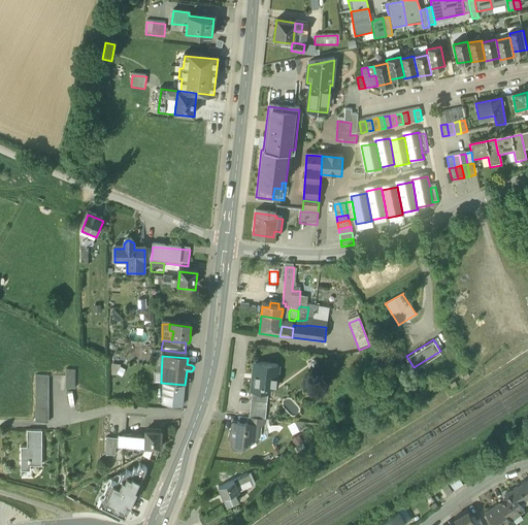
[(277,365),(255,363),(252,392),(268,394),(268,388),(275,388),(277,365)]
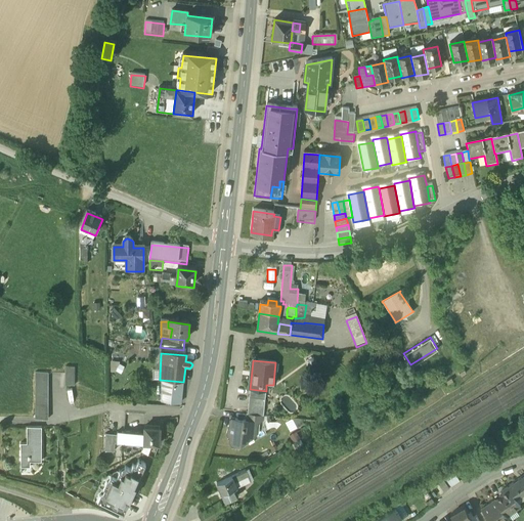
[(75,366),(66,366),(66,385),(74,385),(75,366)]
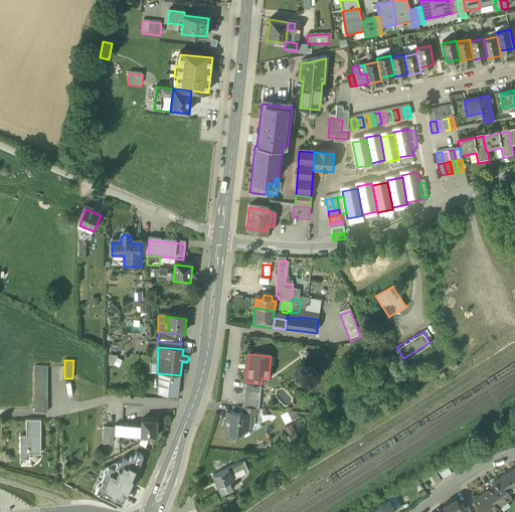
[(47,366),(34,365),(34,410),(46,410),(47,366)]
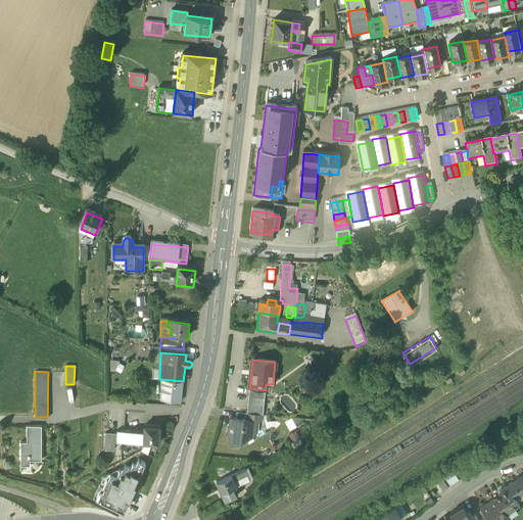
[(183,381),(160,379),(161,403),(181,404),(183,381)]
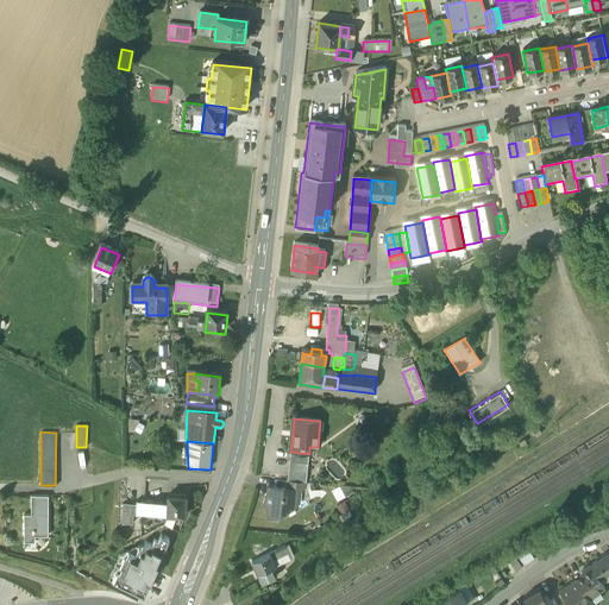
[(309,454),(290,452),(289,461),(308,464),(309,454)]
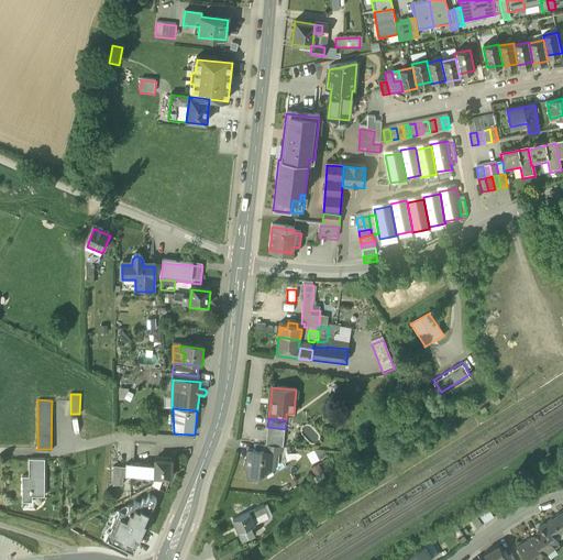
[(285,429),(267,427),(265,445),(283,447),(285,429)]
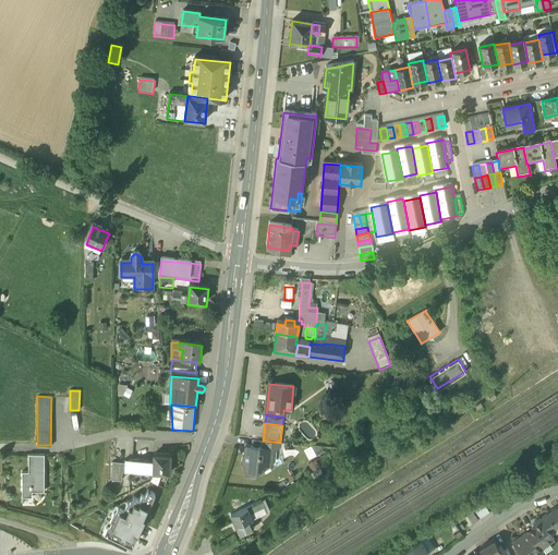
[(280,443),(263,441),(263,448),(263,449),(271,450),(277,450),(280,448),(280,443)]
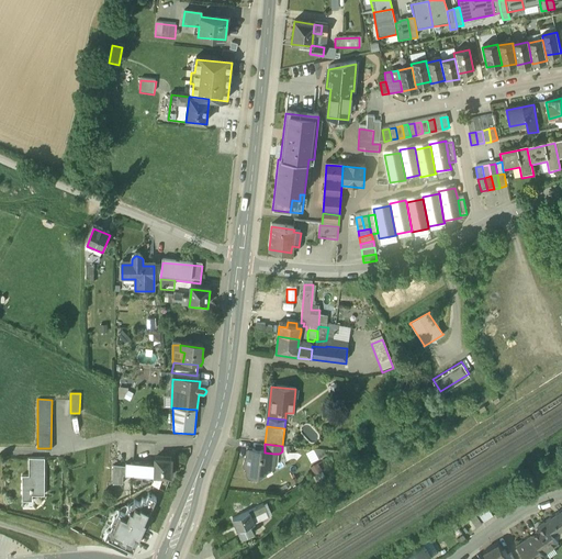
[(265,451),(248,449),(247,450),(246,456),(247,457),(246,458),(244,466),(245,467),(247,467),(247,473),(248,476),(256,477),(258,474),(259,467),(270,468),(271,467),(273,454),(265,453),(265,451)]
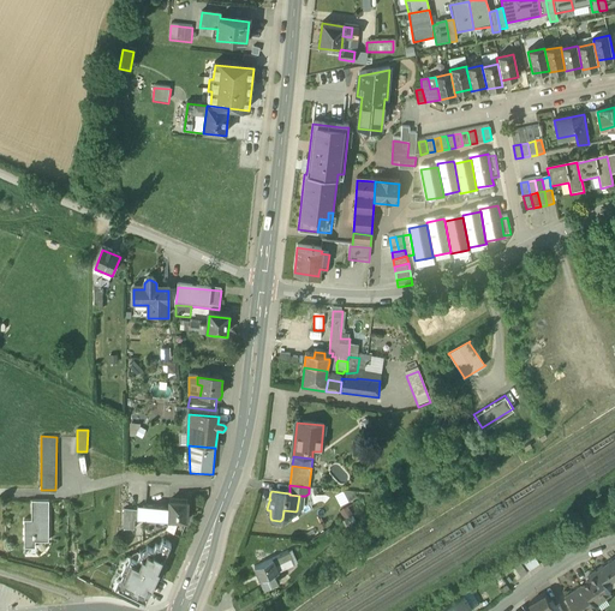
[(353,493),(344,493),(348,503),(356,499),(353,493)]
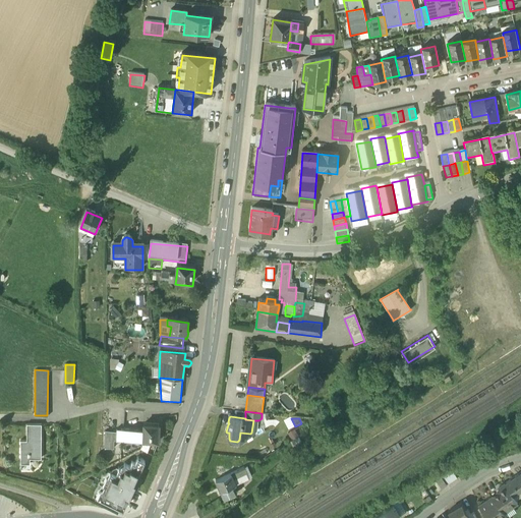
[(41,458),(41,424),(26,424),(26,441),(20,441),(20,464),(30,464),(30,458),(41,458)]
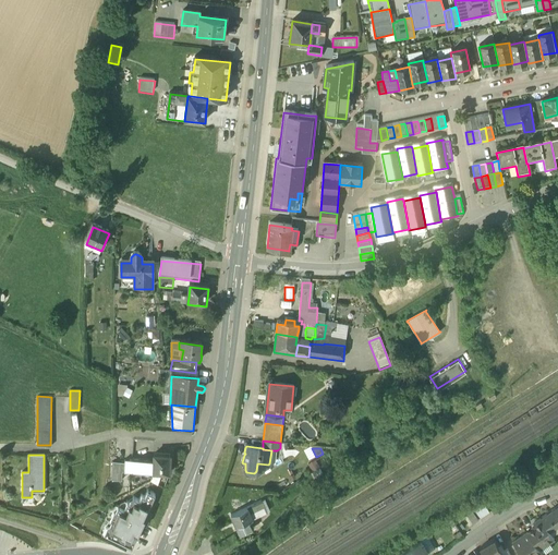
[(170,456),(154,455),(154,461),(154,472),(170,473),(170,456)]
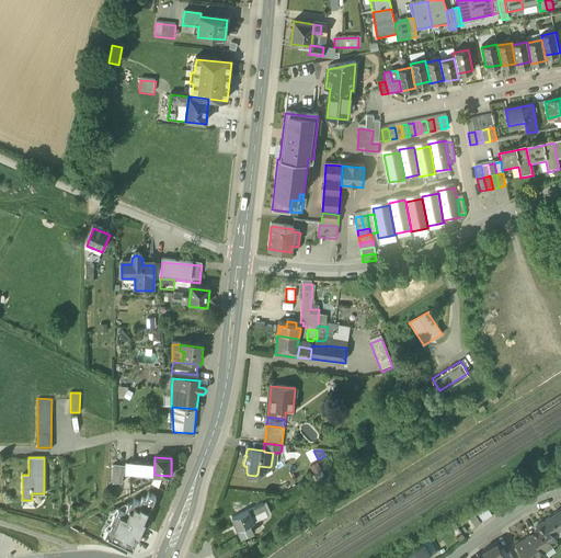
[(155,464),(125,462),(125,465),(125,474),(155,475),(155,464)]
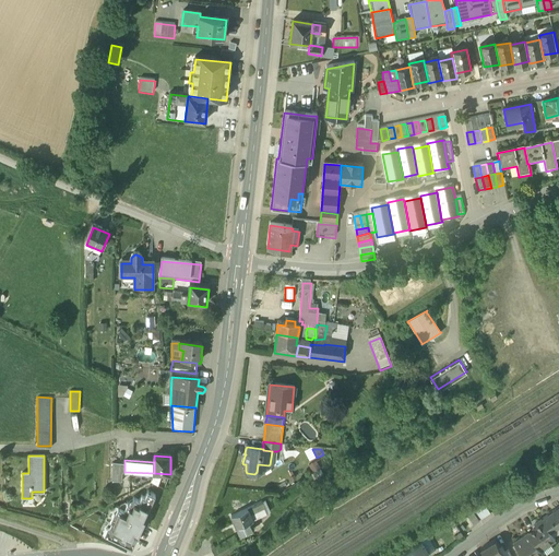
[(125,463),(113,462),(113,481),(122,481),(122,472),(125,472),(125,463)]
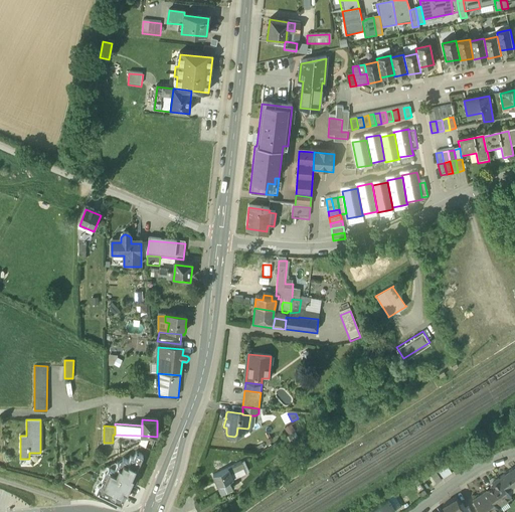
[(121,505),(144,457),(136,453),(134,458),(131,457),(128,462),(124,460),(121,461),(119,465),(117,464),(114,471),(109,468),(106,474),(105,473),(102,481),(103,482),(101,487),(100,486),(96,493),(119,504),(121,505)]
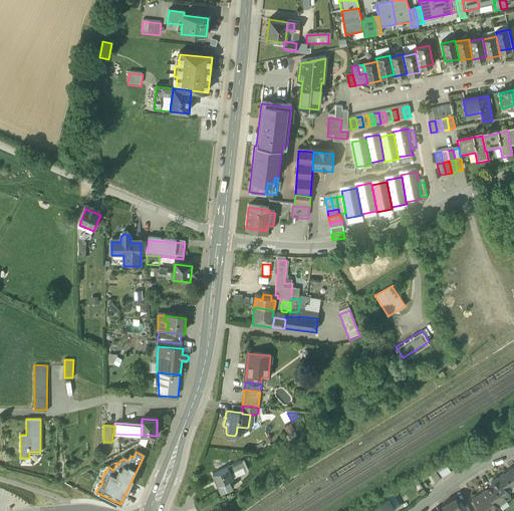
[(228,469),(233,480),(246,473),(241,463),(228,469)]
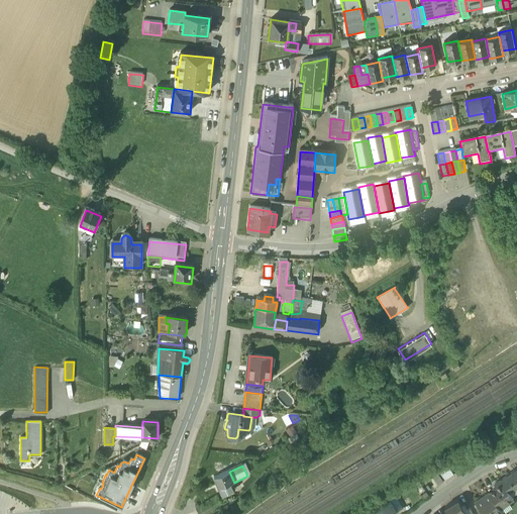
[(447,468),(437,475),(443,484),(453,477),(447,468)]
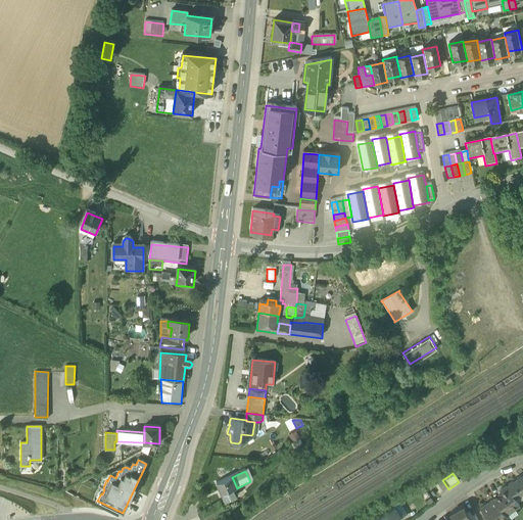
[(522,475),(507,487),(515,499),(522,493),(522,492),(522,475)]
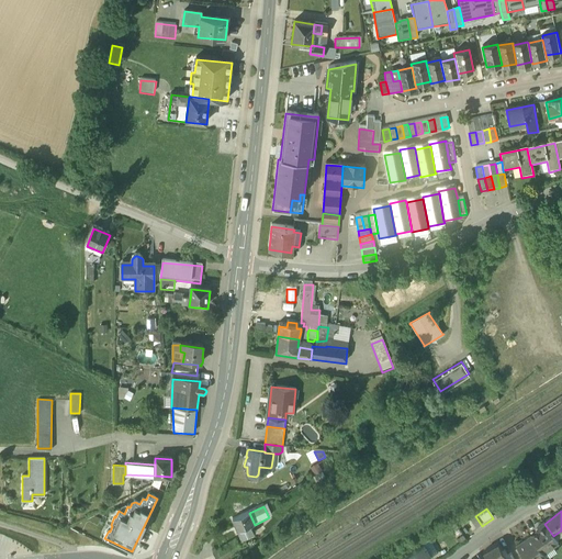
[(255,525),(249,513),(233,521),(238,532),(251,526),(255,525)]
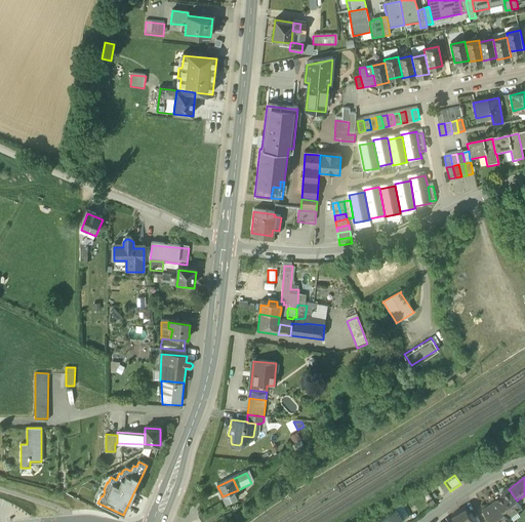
[(91,494),(83,490),(80,491),(76,500),(118,520),(121,514),(97,503),(102,495),(103,496),(105,491),(104,490),(105,488),(95,484),(91,494)]
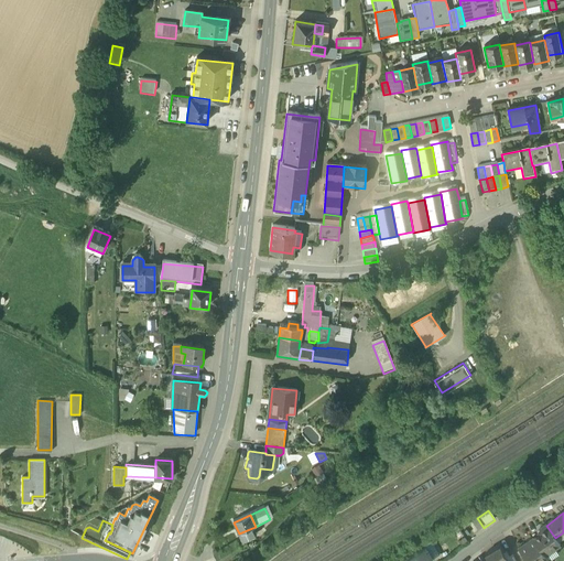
[(144,532),(149,535),(154,521),(151,520),(144,532)]
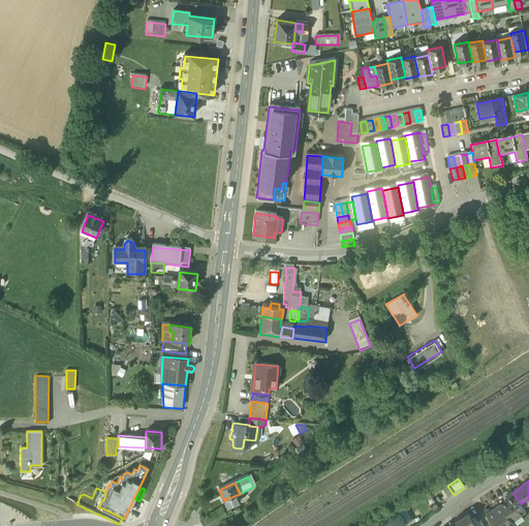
[(521,504),(512,493),(506,497),(507,500),(500,505),(510,521),(520,515),(525,512),(523,508),(521,504)]
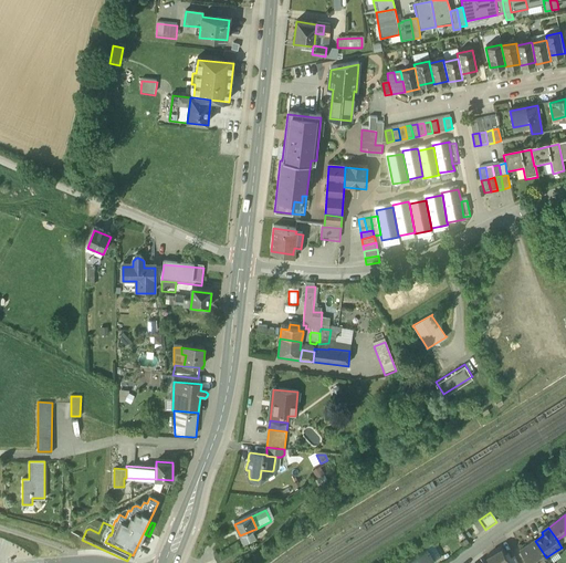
[(253,530),(240,535),(243,544),(257,539),(253,530)]
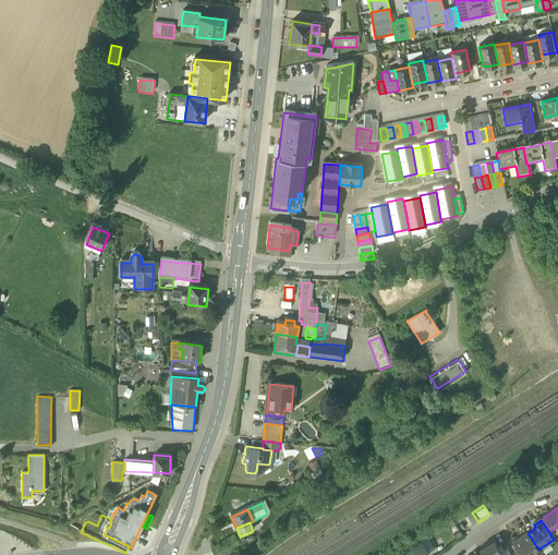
[(528,533),(512,543),(521,554),(542,554),(538,550),(528,533)]
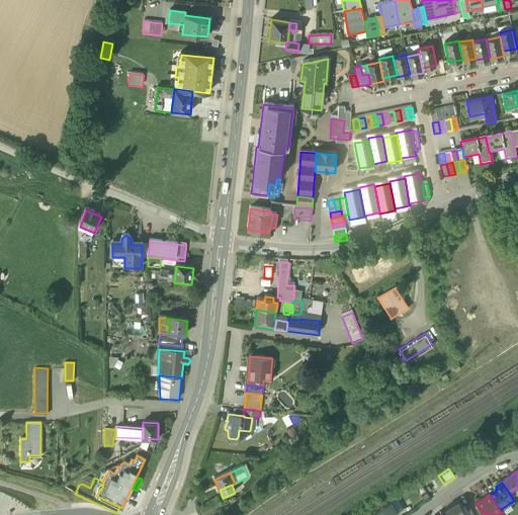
[(218,498),(207,504),(211,513),(223,506),(218,498)]
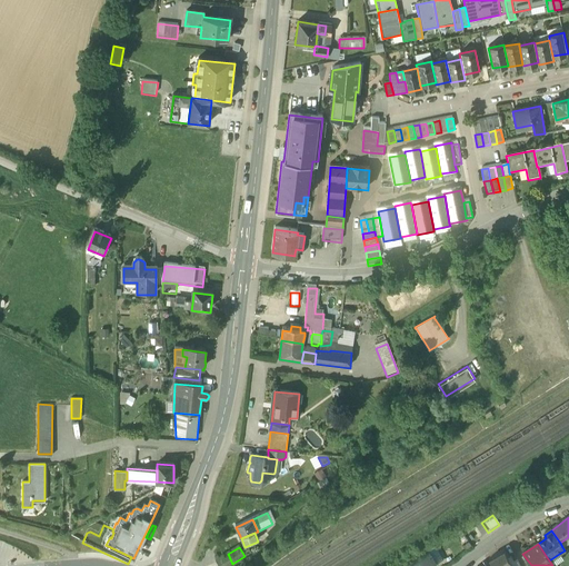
[(503,553),(489,560),(491,565),(511,565),(503,553)]
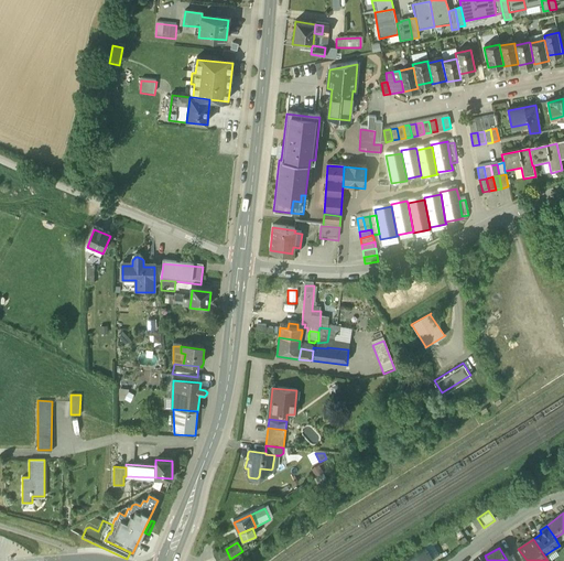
[(226,549),(215,556),(217,560),(228,560),(230,559),(226,549)]
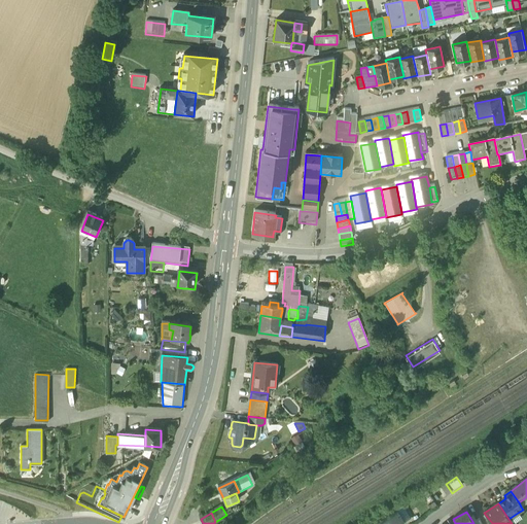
[(518,513),(508,519),(512,523),(516,523),(522,519),(518,513)]
